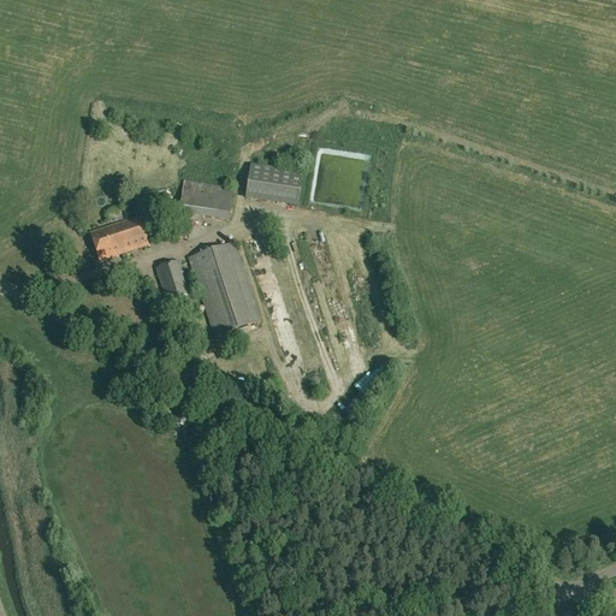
[(297,206),(302,173),(250,165),(246,197),(297,206)]
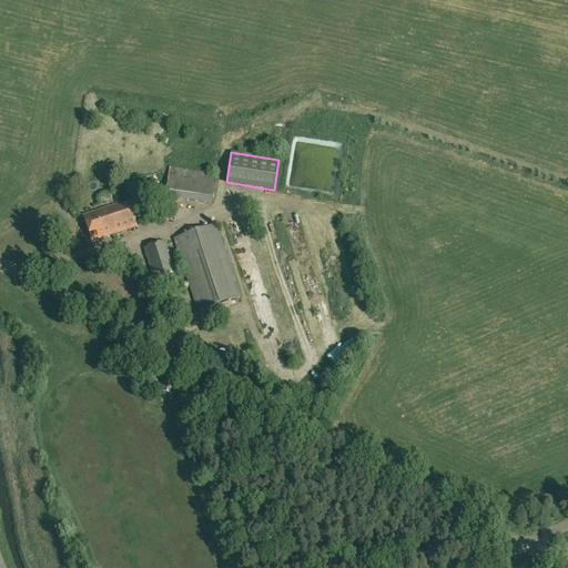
[(92,241),(137,226),(128,201),(83,215),(92,241)]
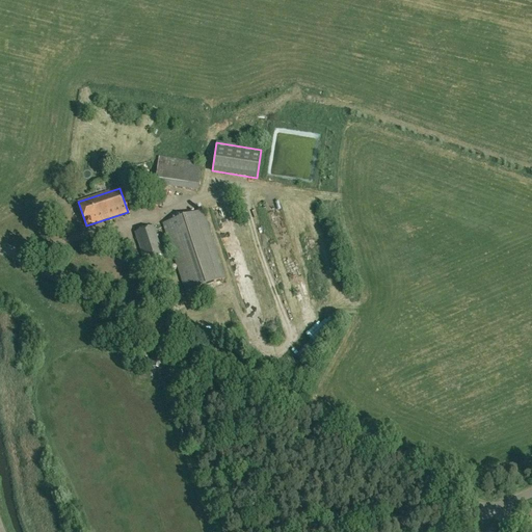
[(160,206),(162,193),(145,190),(143,204),(160,206)]
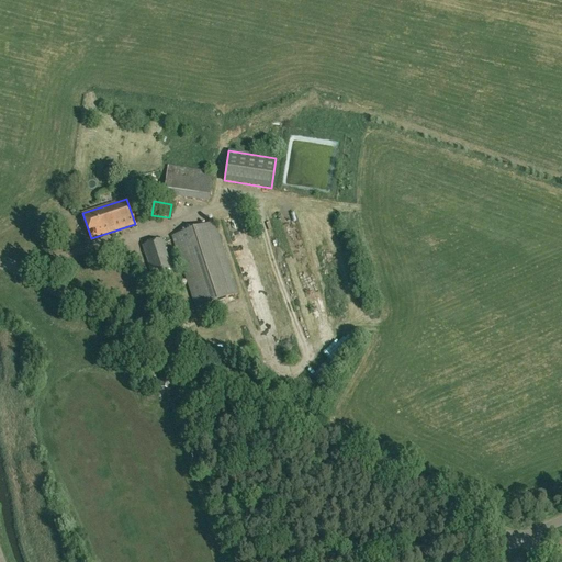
[(195,307),(238,293),(214,222),(172,236),(195,307)]
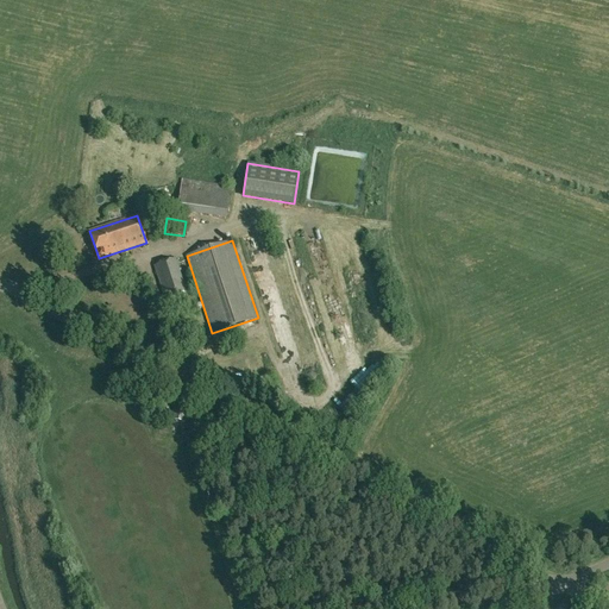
[(165,299),(186,292),(176,259),(155,267),(165,299)]
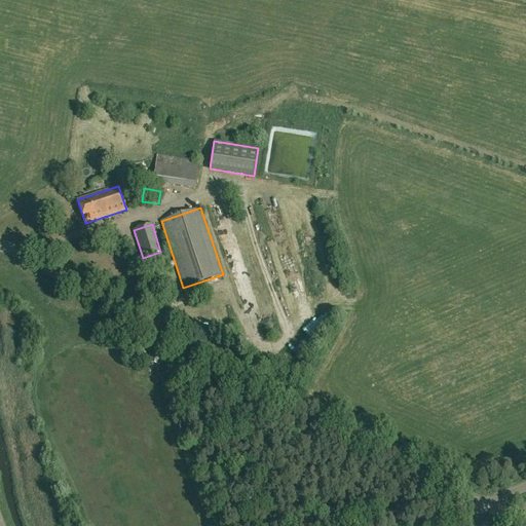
[(111,245),(108,246),(110,251),(113,250),(114,250),(120,248),(116,237),(109,240),(111,245)]
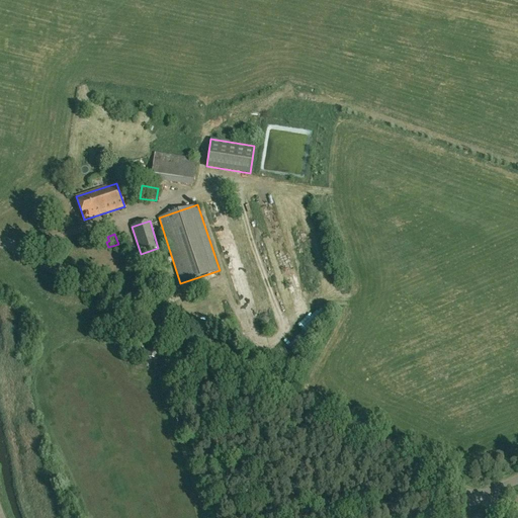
[(242,283),(249,281),(244,268),(237,270),(242,283)]
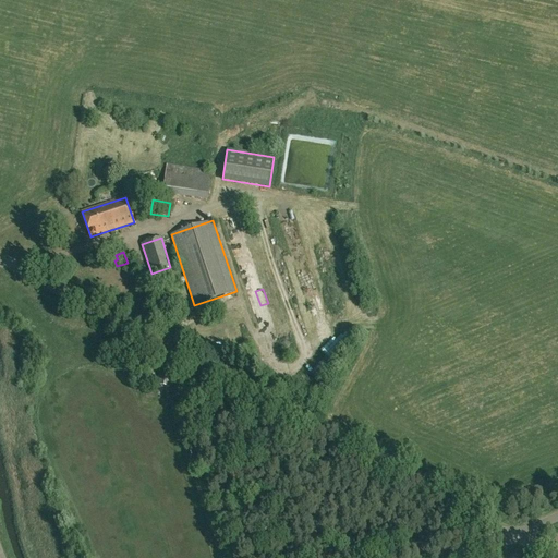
[(118,308),(121,303),(114,300),(111,306),(118,308)]
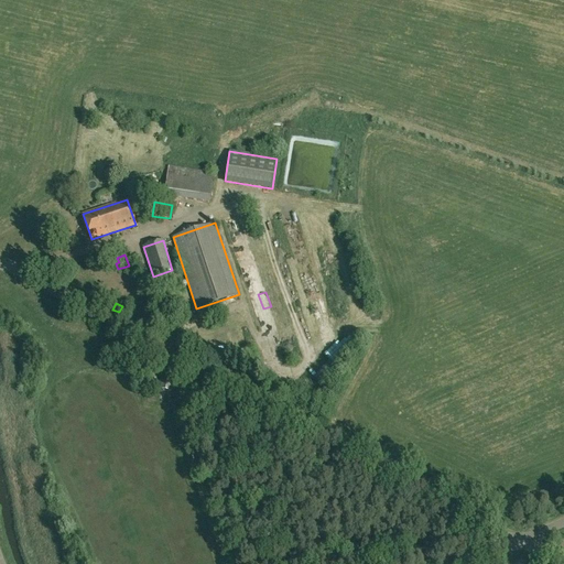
[(155,381),(158,369),(151,368),(148,379),(155,381)]
